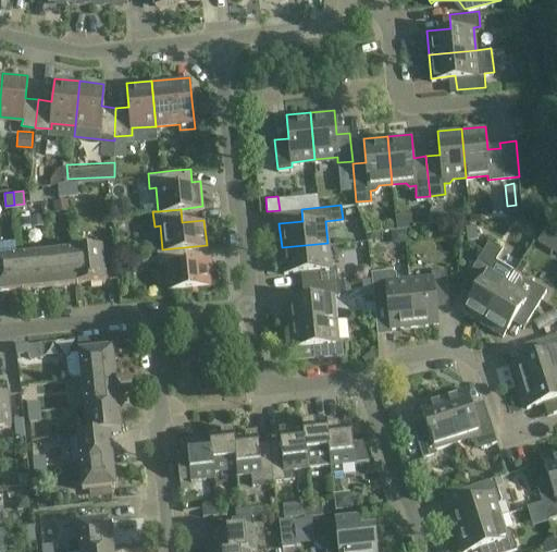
[(502,245),(489,237),(460,281),(474,290),(461,310),(482,322),(515,269),(495,257),(502,245)]
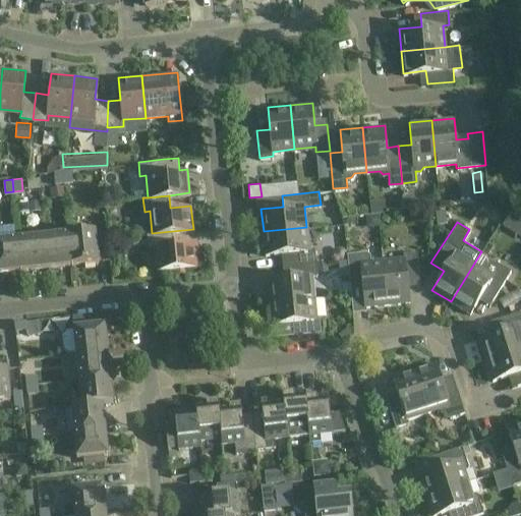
[(308,247),(306,227),(264,231),(266,253),(287,251),(289,264),(315,261),(313,246),(308,247)]
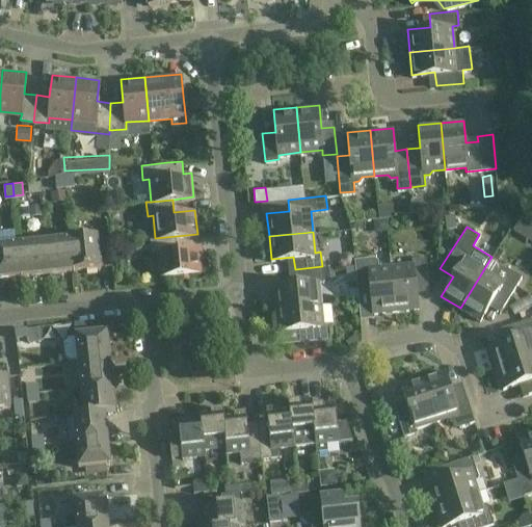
[(71,237),(74,268),(100,266),(97,234),(71,237)]
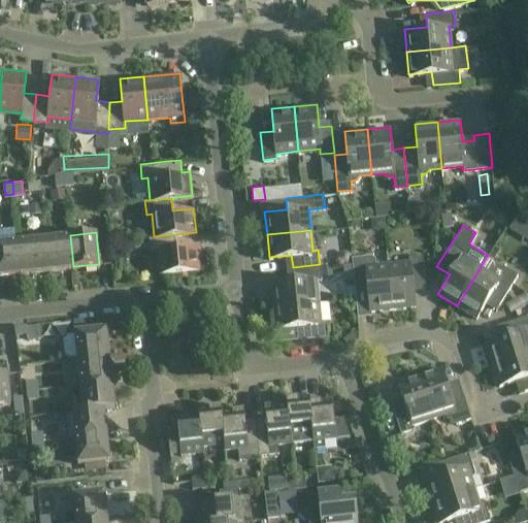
[(176,248),(174,234),(154,236),(149,236),(150,251),(156,250),(158,273),(199,269),(197,244),(176,248)]
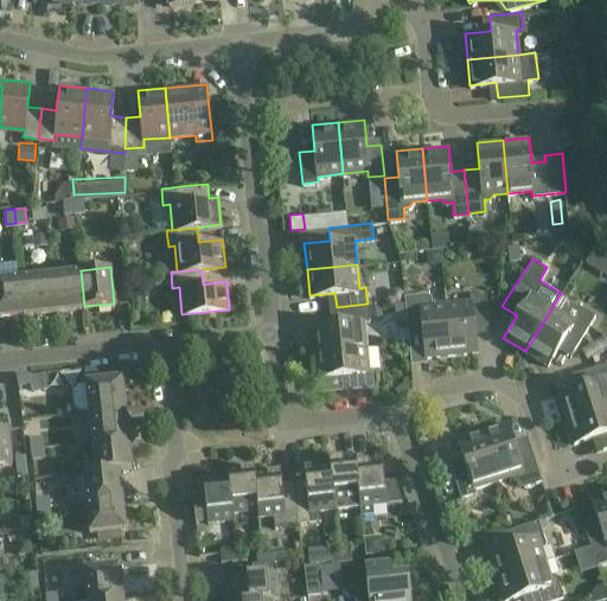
[(84,306),(81,270),(51,273),(55,309),(84,306)]
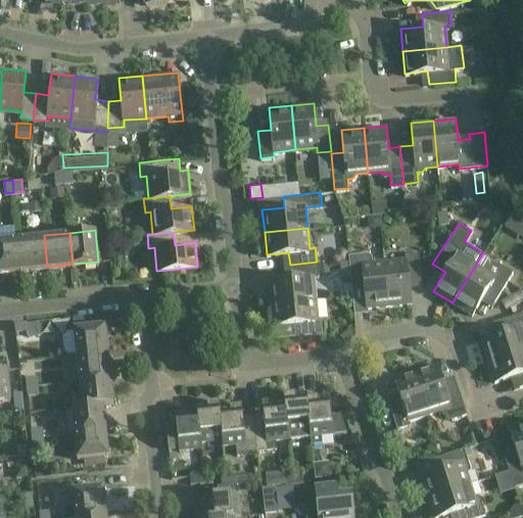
[(47,267),(44,235),(18,238),(21,269),(47,267)]
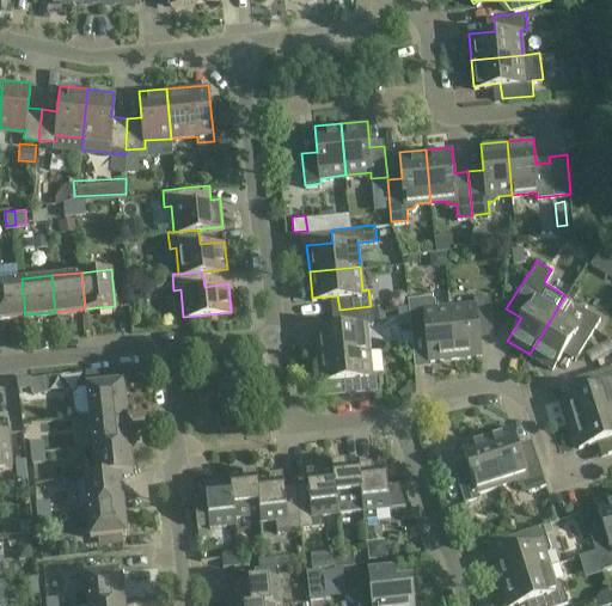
[(0,317),(25,314),(22,279),(0,280),(0,317)]
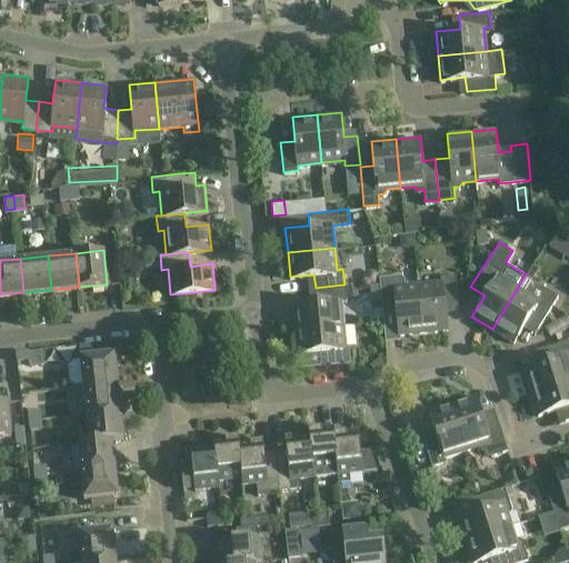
[(398,333),(422,331),(418,282),(403,284),(403,275),(400,273),(379,275),(382,310),(396,309),(398,333)]
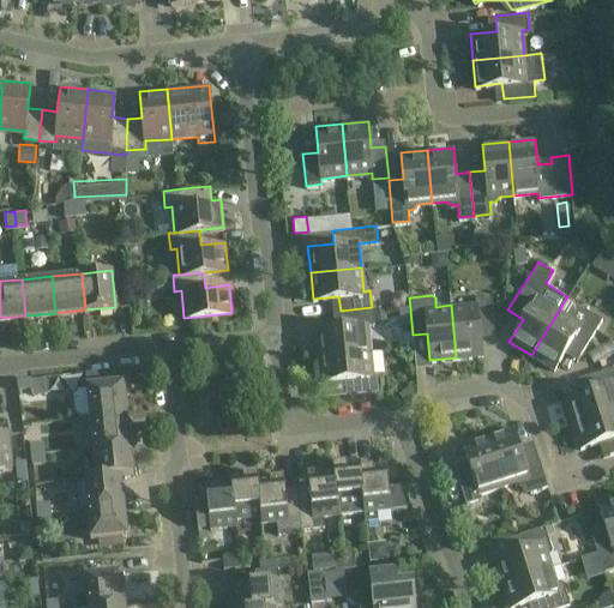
[(475,302),(451,305),(456,357),(482,355),(480,329),(494,327),(492,295),(475,296),(475,302)]
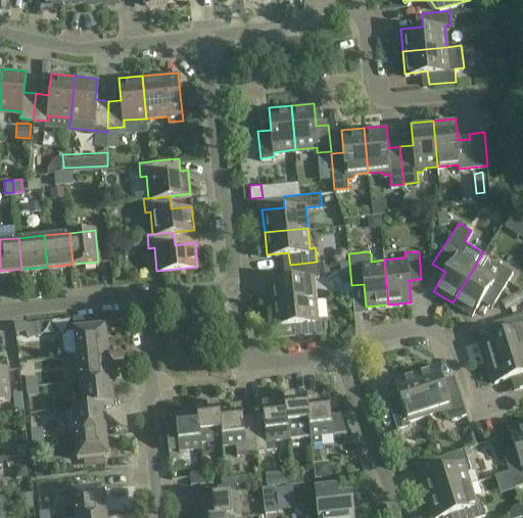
[(488,255),(483,252),(453,302),(471,315),(483,295),(493,302),(513,270),(497,261),(490,262),(488,255)]
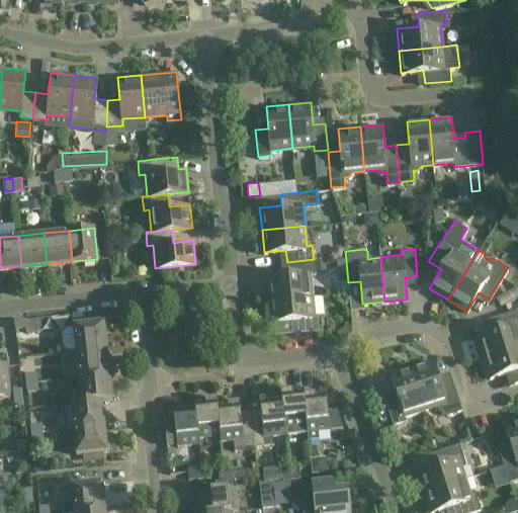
[(315,273),(314,259),(287,262),(288,274),(266,276),(268,298),(311,294),(309,274),(315,273)]
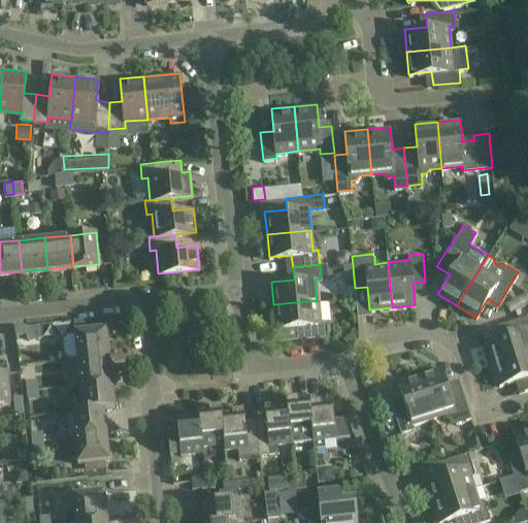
[(317,300),(273,304),(275,328),(298,325),(299,338),(327,335),(326,321),(319,322),(317,300)]
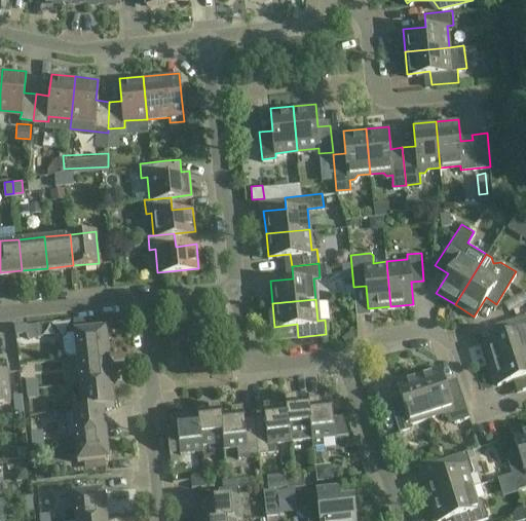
[(504,334),(483,340),(490,362),(525,350),(525,312),(500,321),(504,334)]
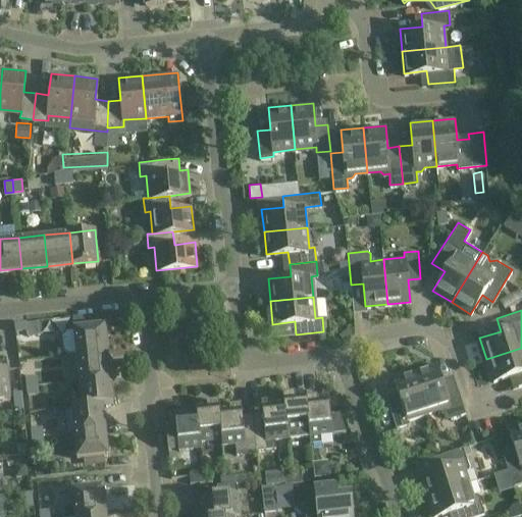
[(27,319),(15,319),(15,329),(27,328),(27,333),(39,332),(38,318),(27,319)]
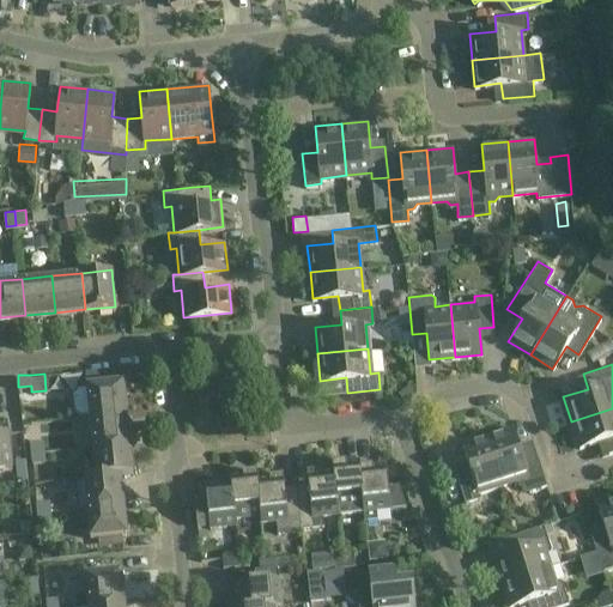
[(89,414),(126,410),(123,380),(78,384),(72,392),(74,408),(82,413),(89,412),(89,414)]
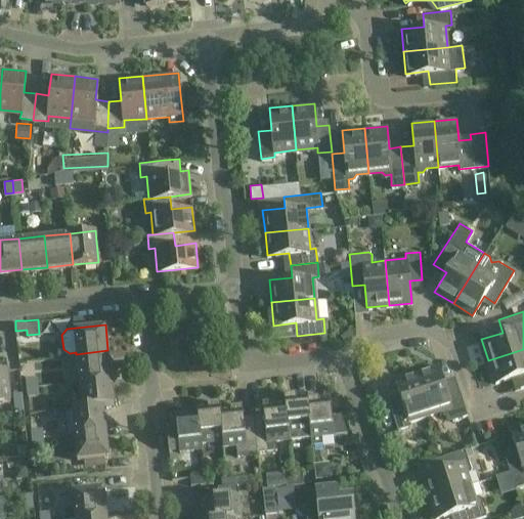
[(523,349),(488,360),(494,382),(516,376),(519,387),(523,385),(523,349)]
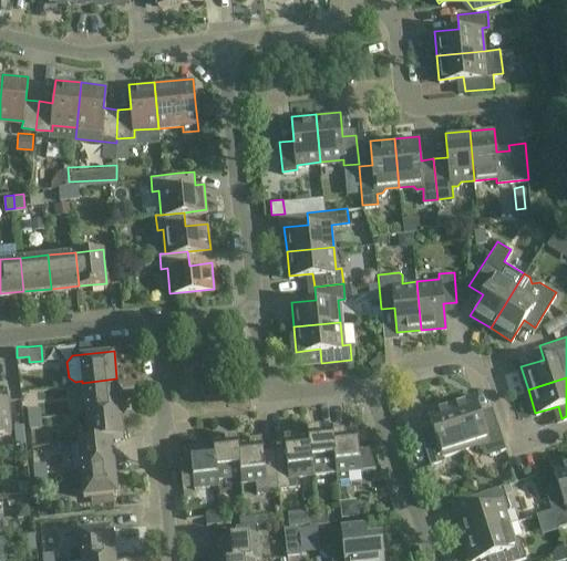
[(82,383),(84,411),(120,407),(116,378),(82,383)]
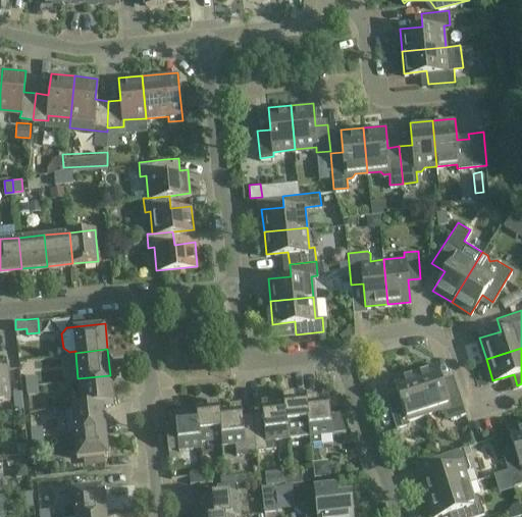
[(434,360),(414,367),(414,369),(428,411),(439,407),(441,412),(451,417),(465,412),(463,404),(454,377),(441,381),(434,360)]
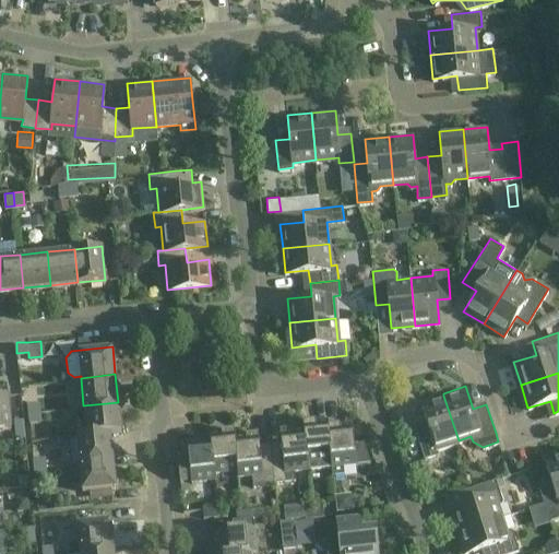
[(8,393),(0,395),(0,428),(11,428),(8,393)]
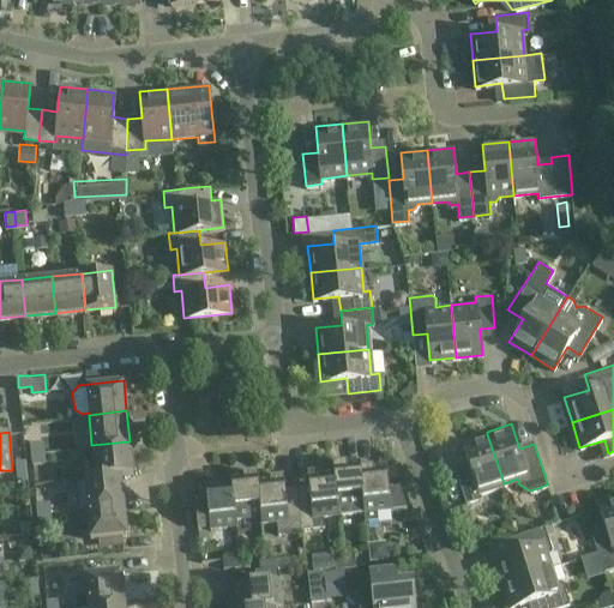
[(480,494),(505,486),(504,483),(487,434),(463,441),(471,467),(457,471),(467,503),(481,499),(480,494)]
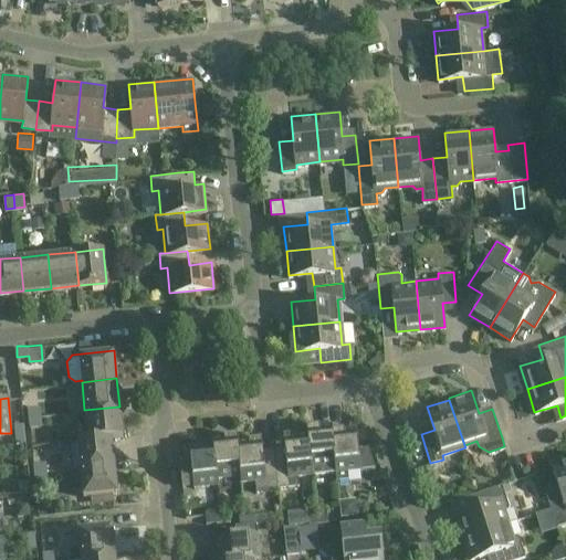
[(29,415),(42,414),(40,404),(28,405),(29,415)]
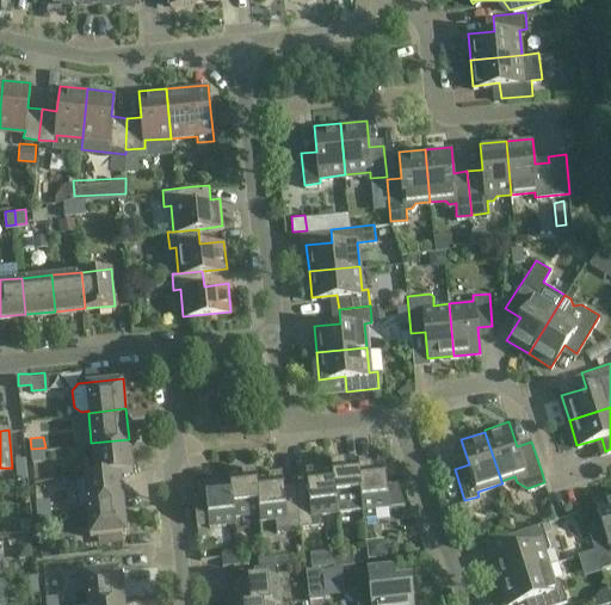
[(94,473),(119,470),(133,469),(129,439),(91,443),(94,473)]
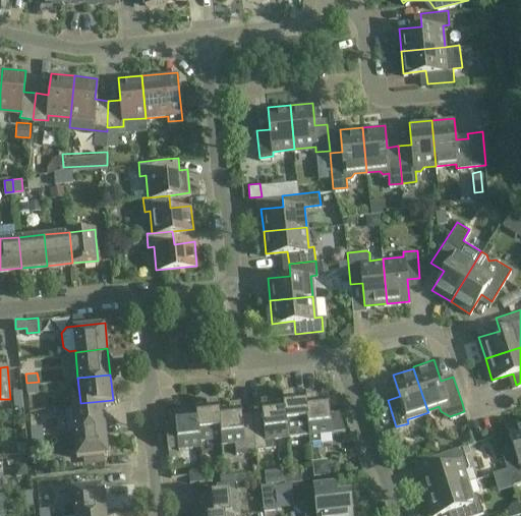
[(39,390),(39,382),(26,383),(27,391),(39,390)]
